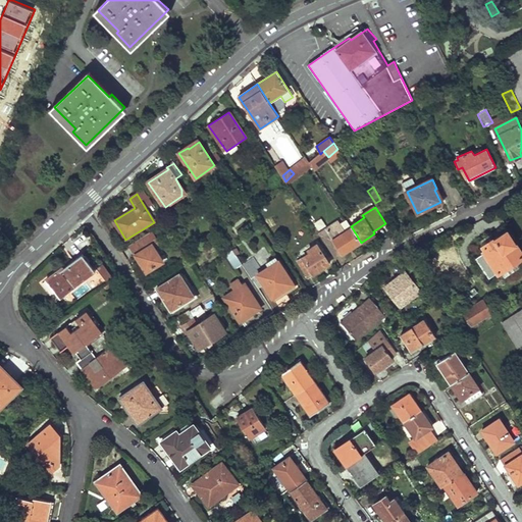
[(317,229),(325,225),(322,218),(314,221),(317,229)]
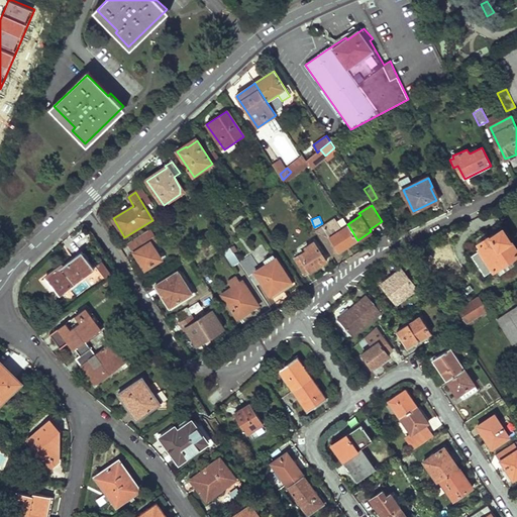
[(226,224),(223,218),(216,225),(220,229),(226,224)]
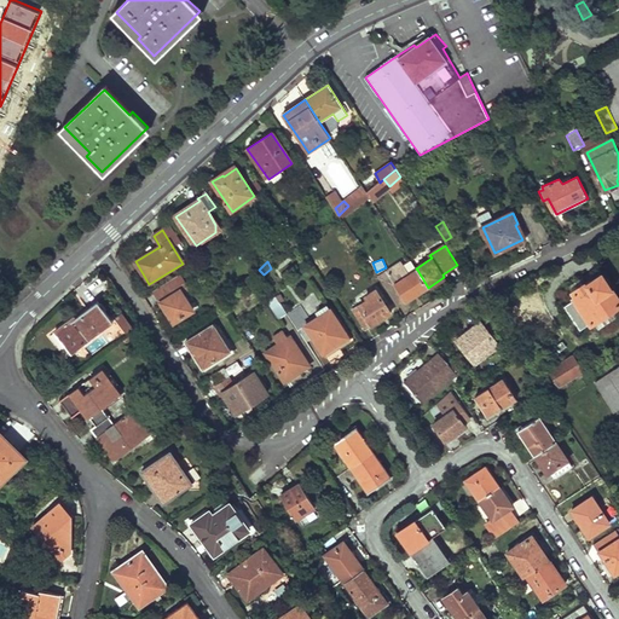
[(406,302),(428,288),(417,270),(409,275),(400,264),(379,278),(397,305),(405,299),(406,302)]
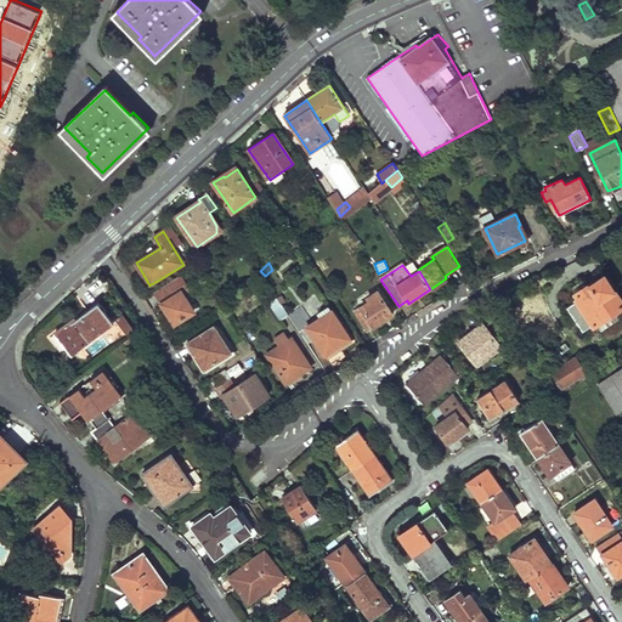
[(582,298),(567,307),(583,332),(621,305),(621,301),(615,290),(615,286),(611,280),(606,280),(606,277),(594,286),(593,284),(578,294),(582,298)]
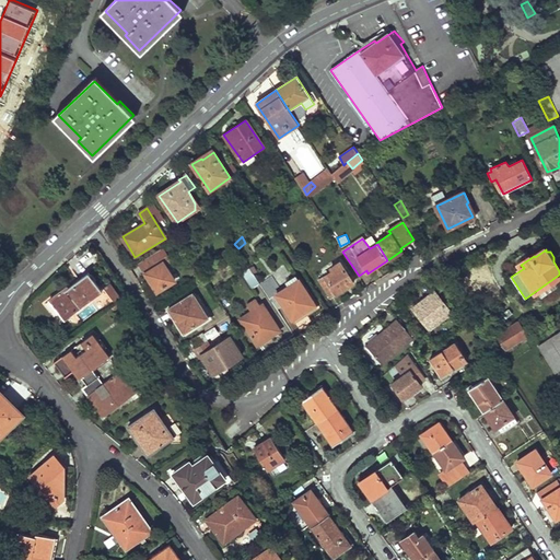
[(11,257),(3,251),(0,253),(0,260),(3,265),(11,257)]
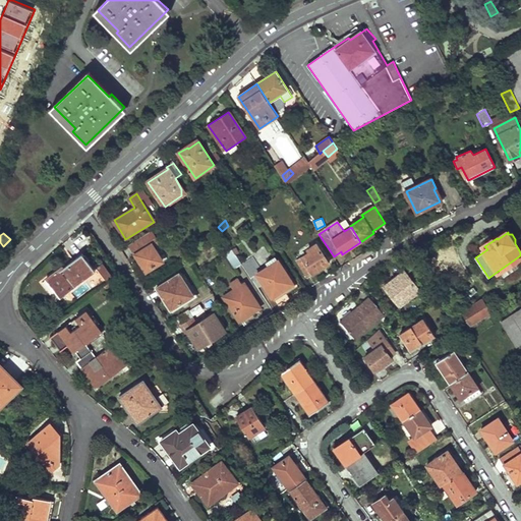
[(162,262),(145,235),(129,244),(146,273),(162,262)]
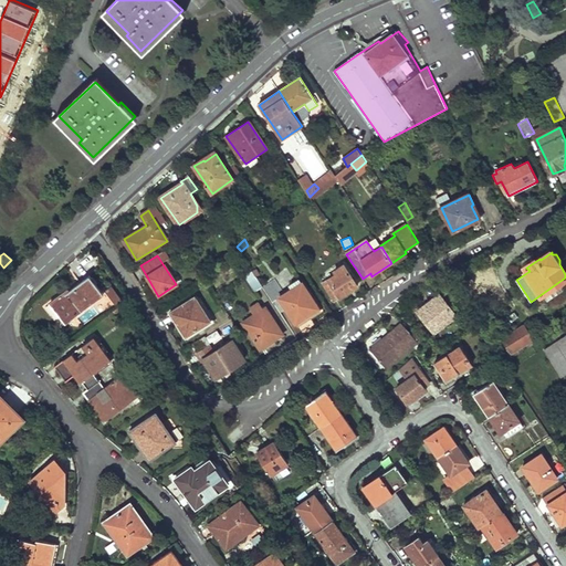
[(355,283),(343,265),(334,271),(336,274),(323,283),(335,301),(349,292),(347,289),(355,283)]
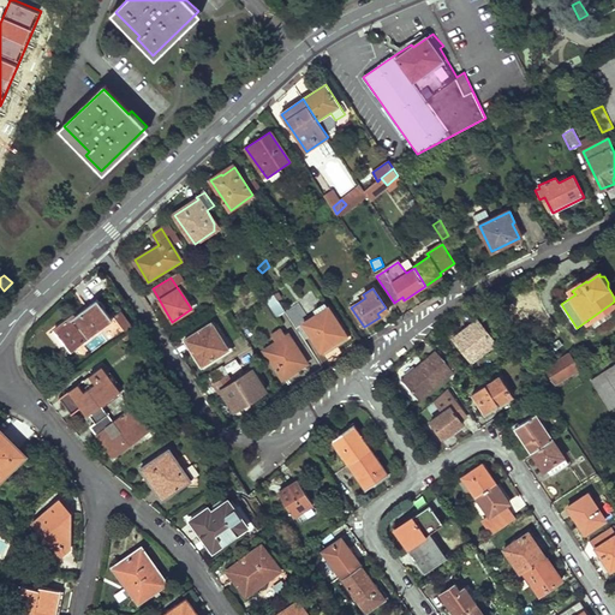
[(276,317),(285,312),(276,300),(274,297),(274,296),(266,300),(276,317)]
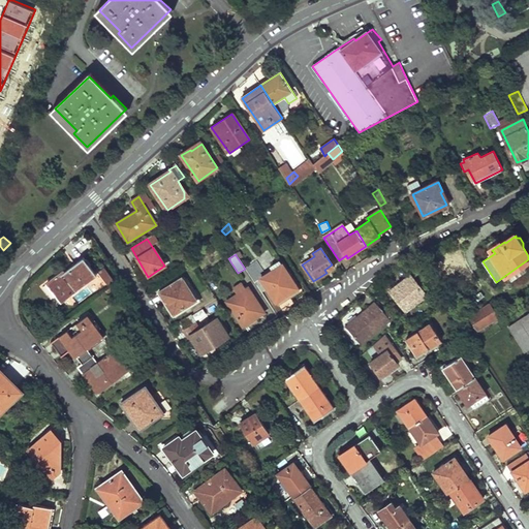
[(63,302),(97,275),(85,257),(61,276),(60,273),(47,284),(55,298),(59,296),(63,302)]
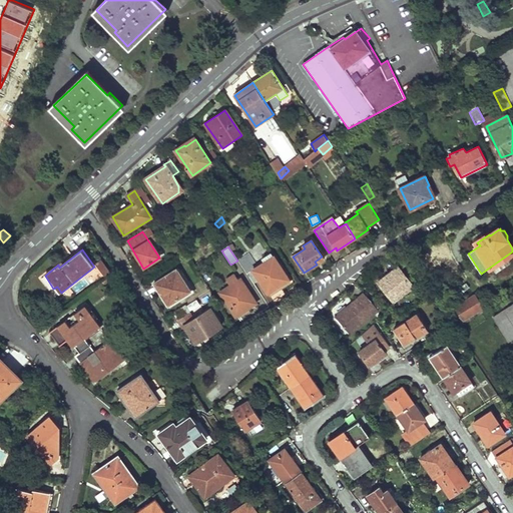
[(249,252),(237,261),(246,275),(253,271),(270,295),(290,281),(274,257),(259,267),(249,252)]
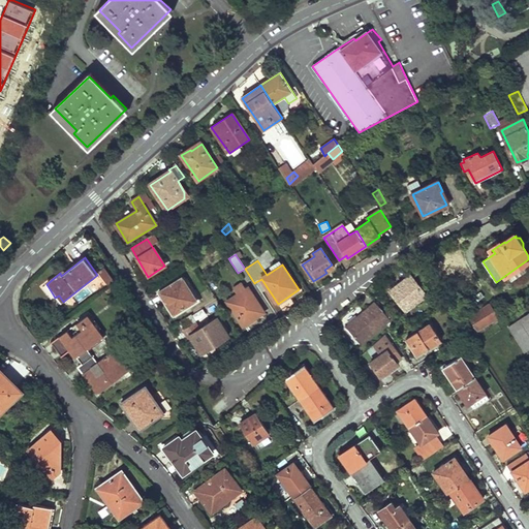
[(427,296),(410,275),(397,286),(391,291),(406,311),(427,296)]
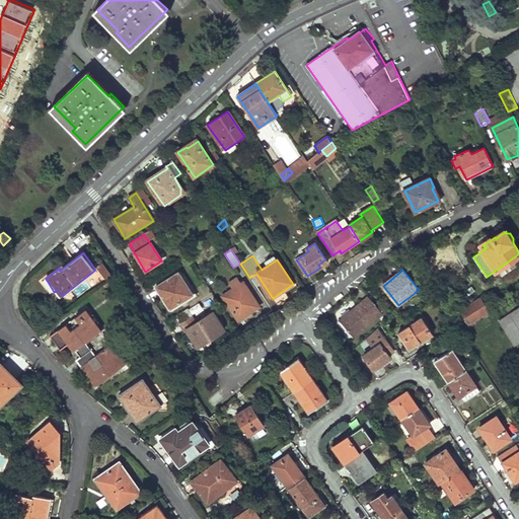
[(193,295),(179,273),(156,287),(170,309),(193,295)]
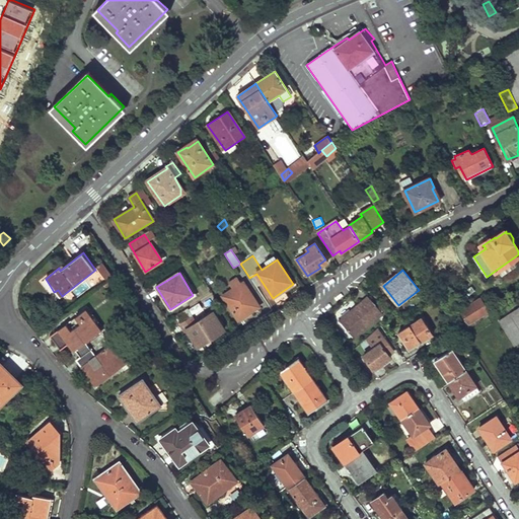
[(109,279),(102,285),(105,288),(113,283),(109,279)]
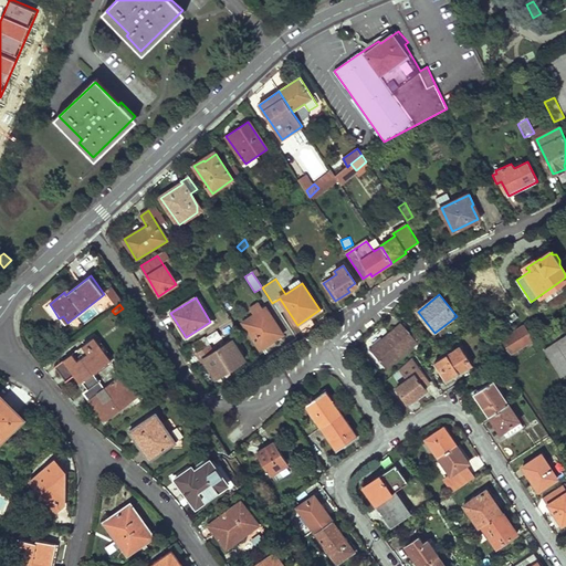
[(268,339),(281,331),(265,307),(243,323),(260,349),(270,343),(268,339)]
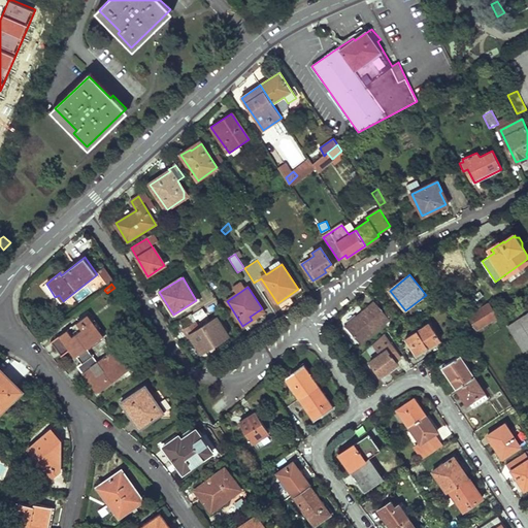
[(439,305),(435,298),(429,303),(433,310),(439,305)]
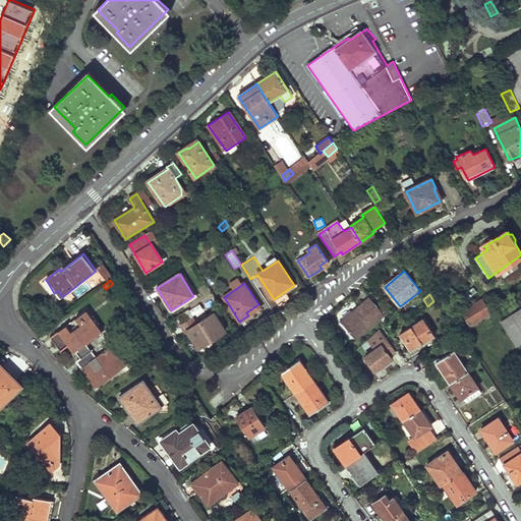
[(353,311),(342,322),(356,338),(385,313),(370,297),(353,311)]
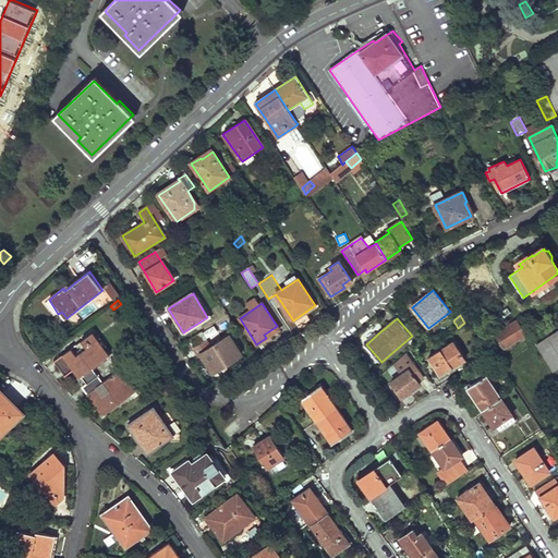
[(486,334),(478,322),(475,324),(482,336),(486,334)]
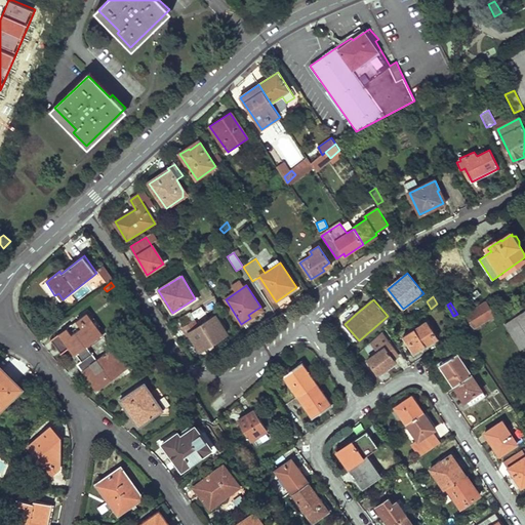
[(492,316),(485,304),(468,315),(473,324),(471,325),(472,328),(492,316)]
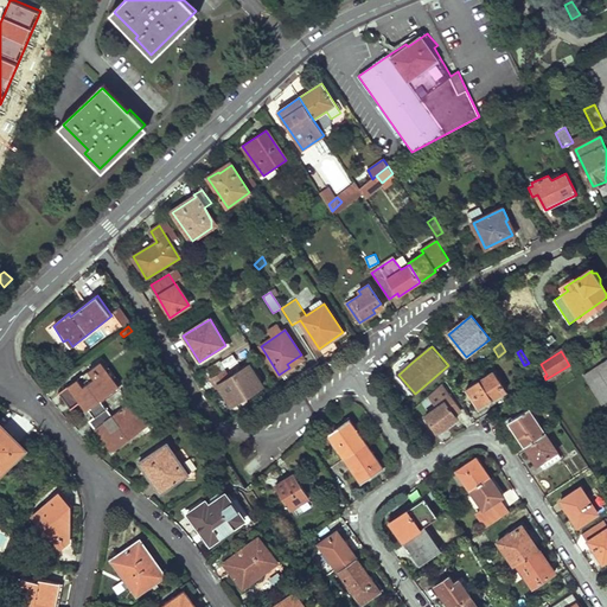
[(606,360),(585,376),(602,403),(606,400),(606,360)]
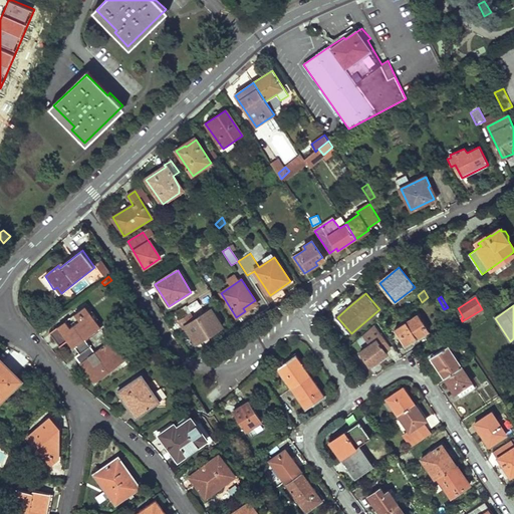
[(61,324),(49,333),(53,337),(59,346),(69,340),(79,353),(89,345),(84,338),(99,327),(84,306),(74,314),(79,321),(66,331),(61,324)]
